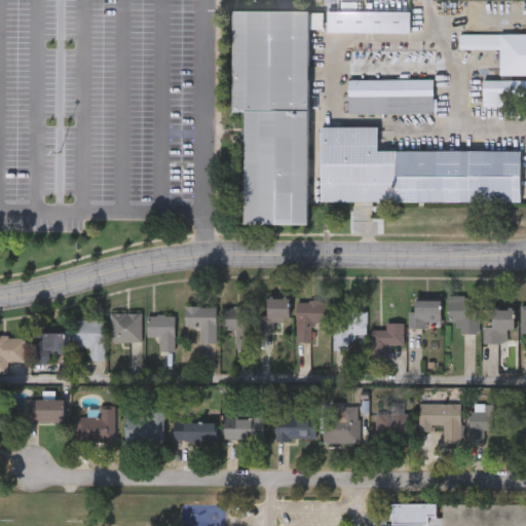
[(232,112),(233,9),(308,9),(307,223),(243,223),(245,112),(232,112)]
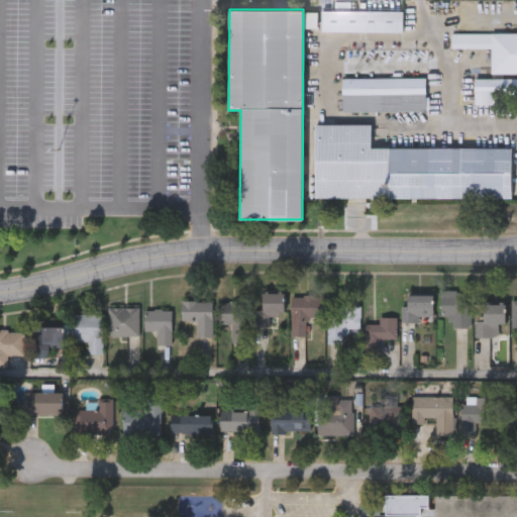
[(322,31),(322,10),(403,10),(403,31),(322,31)]
